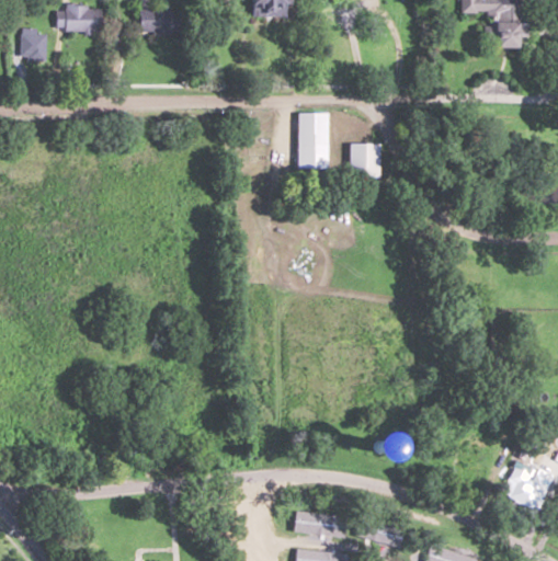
[(250,0),(250,15),(284,16),(284,0),(250,0)]
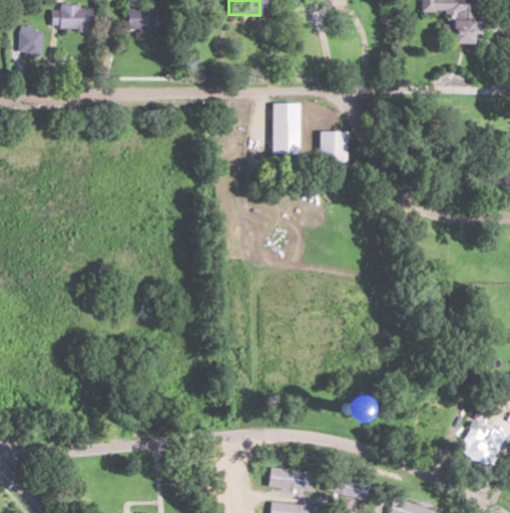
[(453,43),(476,43),(476,0),(421,0),(422,11),(449,11),(449,32),(453,32),(453,43)]
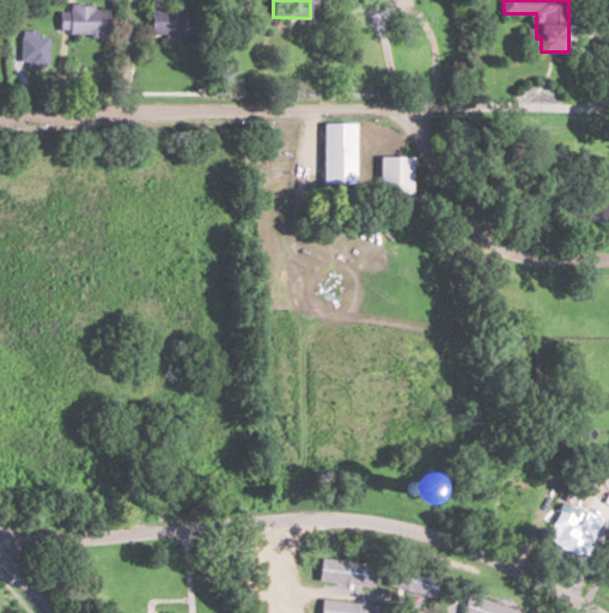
[(64,6),(62,34),(114,35),(114,6),(64,6)]
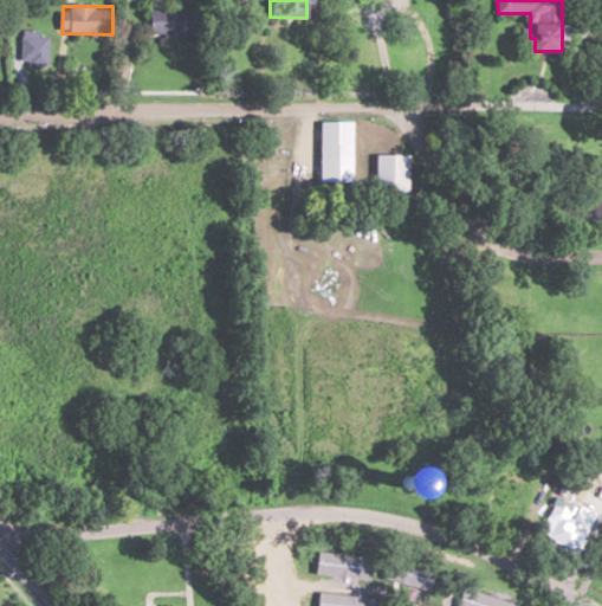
[(151,8),(153,37),(198,36),(198,18),(187,18),(187,8),(151,8)]
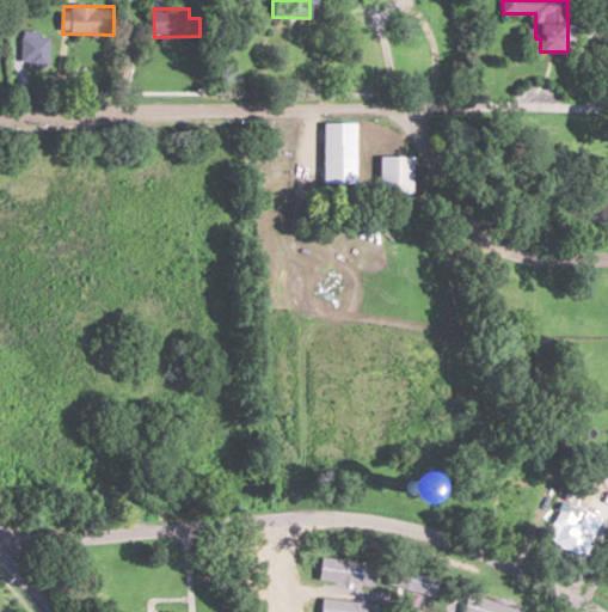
[(325,123),(325,179),(356,179),(356,123),(325,123)]
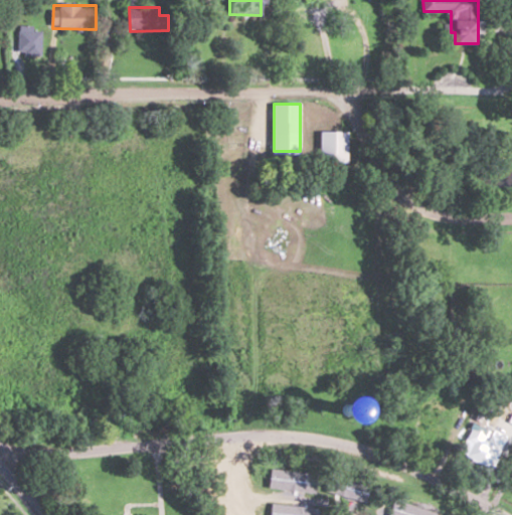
[(349,163),(349,131),(321,131),(321,163),(349,163)]
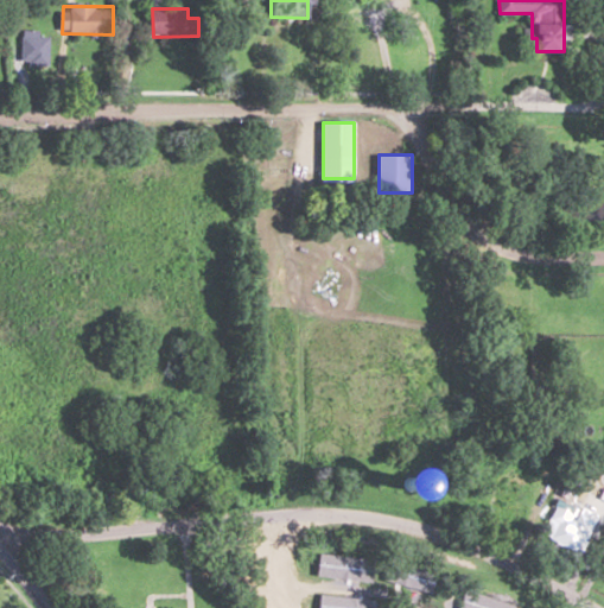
[(417,504),(418,475),(396,474),(394,502),(417,504)]
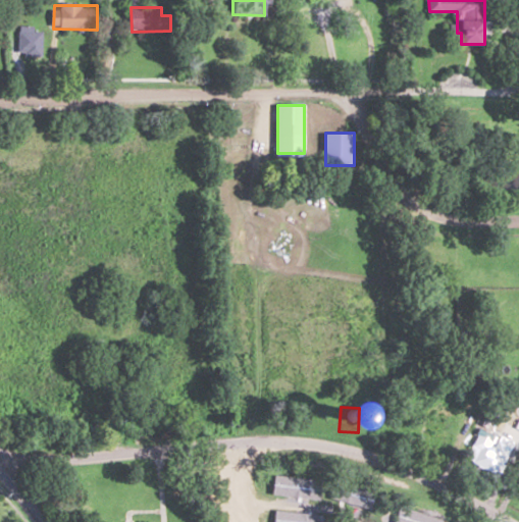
[(499,440),(495,448),(478,437),(468,456),(499,474),(513,449),(499,440)]
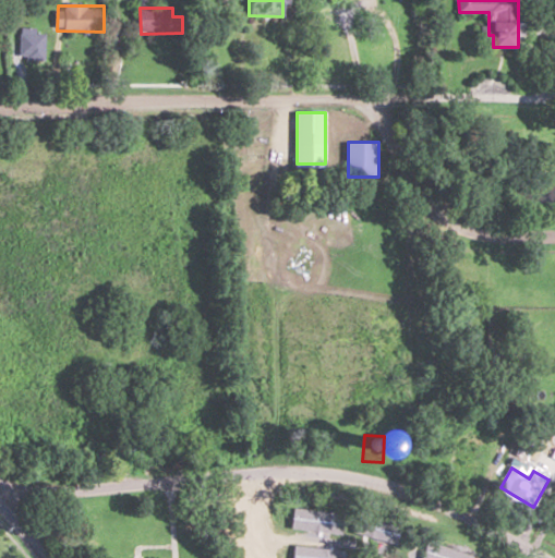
[(315,496),(315,487),(298,487),(298,496),(315,496)]
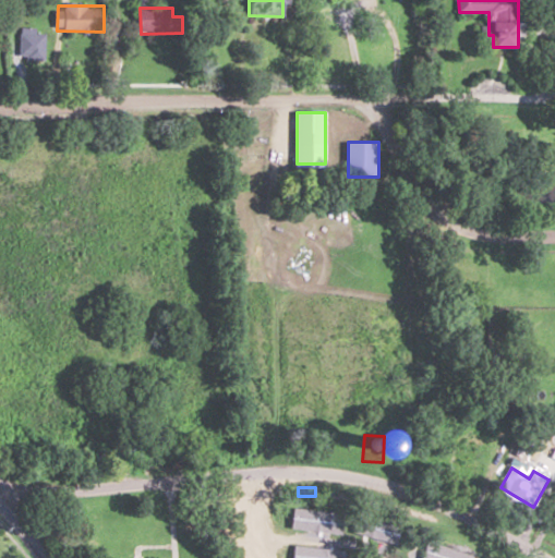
[(286,526),(333,533),(336,514),(289,508),(286,526)]
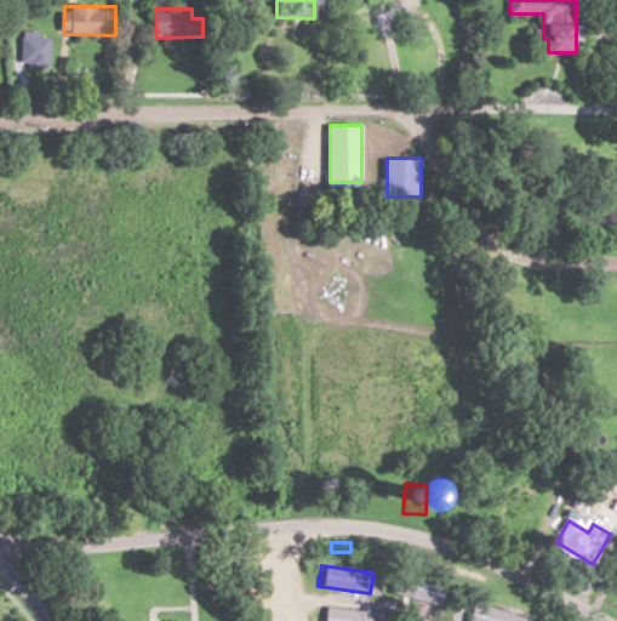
[(405,602),(433,607),(438,584),(393,576),(390,594),(406,597),(405,602)]
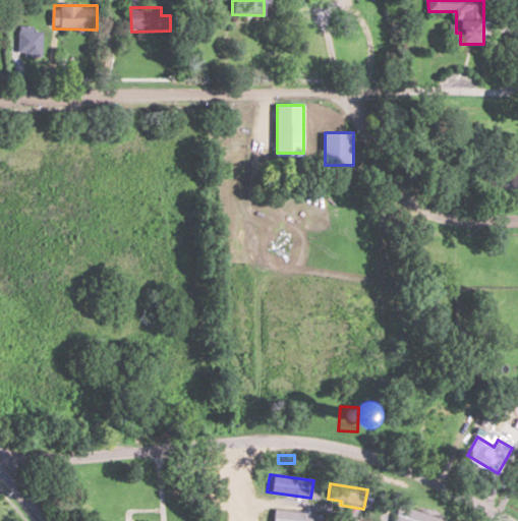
[(444,520),(446,516),(401,504),(396,520),(444,520)]
